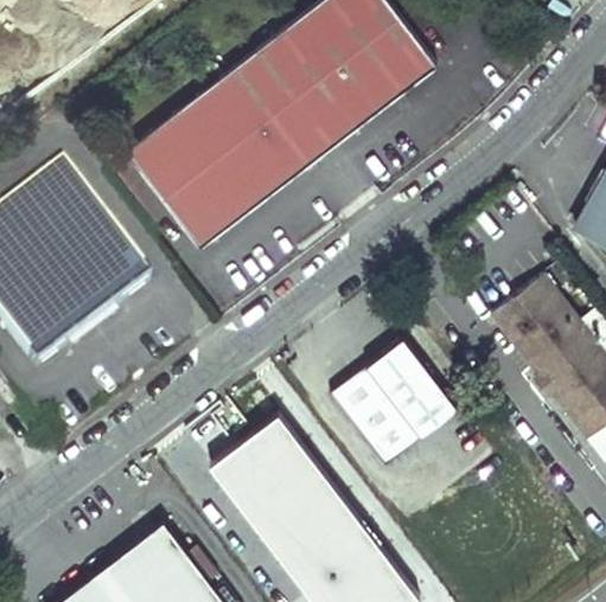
[(382,0),(324,0),(256,53),(335,140),(433,65),(382,0)]
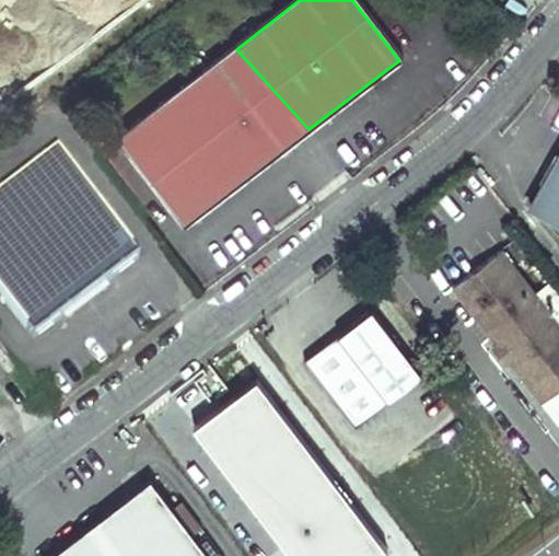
[(236,49),(116,141),(183,227),(309,129),(236,49)]
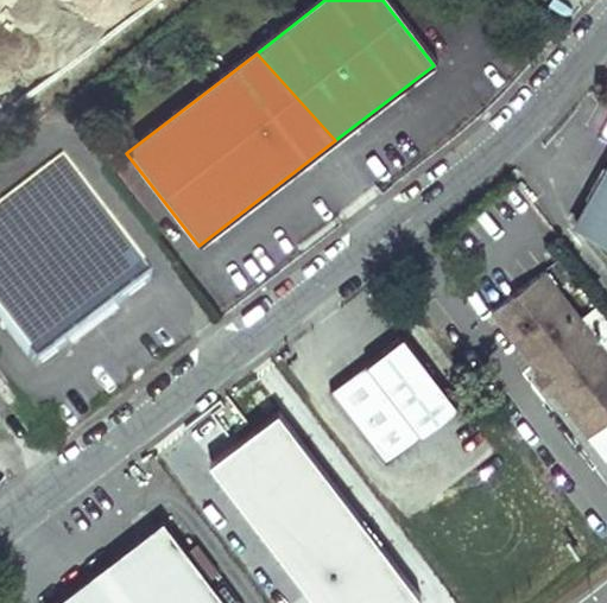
[(58,173),(0,217),(0,332),(33,375),(147,289),(58,173)]
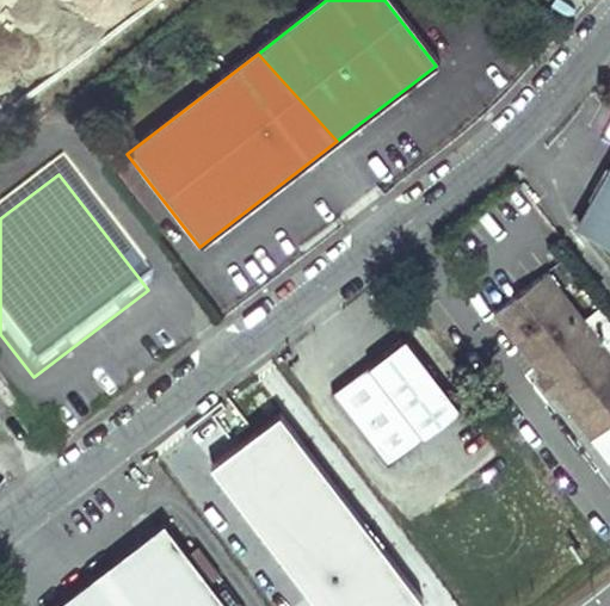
[(609,184),(583,235),(609,249),(609,184)]
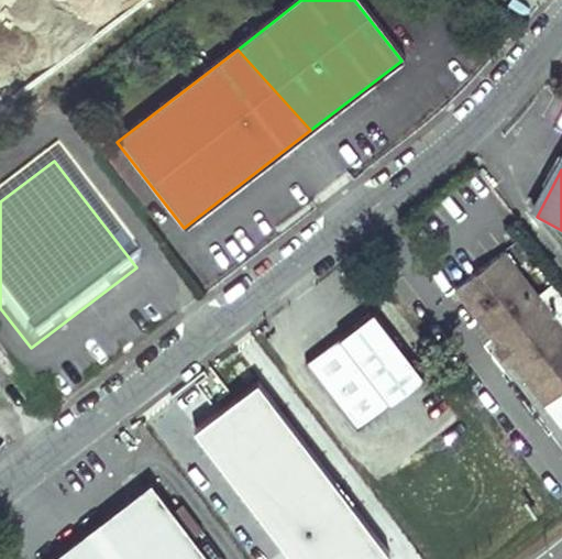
[(561,399),(561,327),(505,254),(455,292),(502,352),(515,368),(548,410),(561,399)]
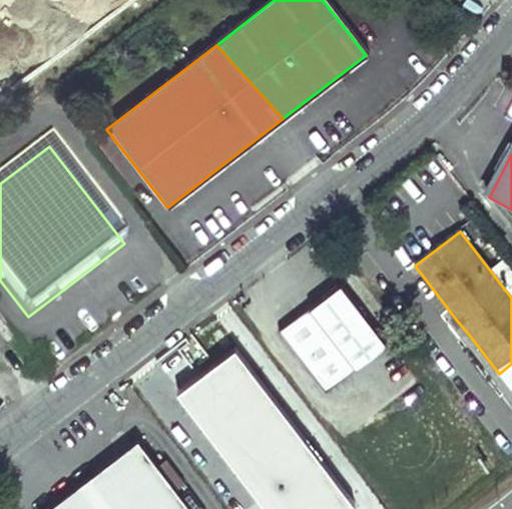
[(345,291),(281,339),(329,400),(392,352),(345,291)]
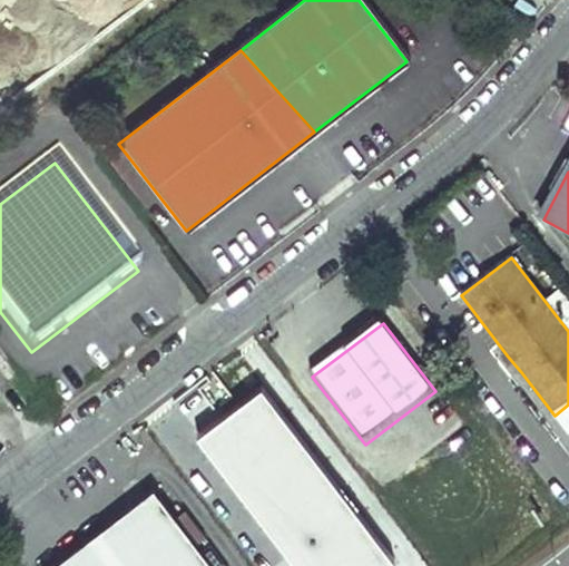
[(521,372),(508,357),(502,361),(514,377),(521,372)]
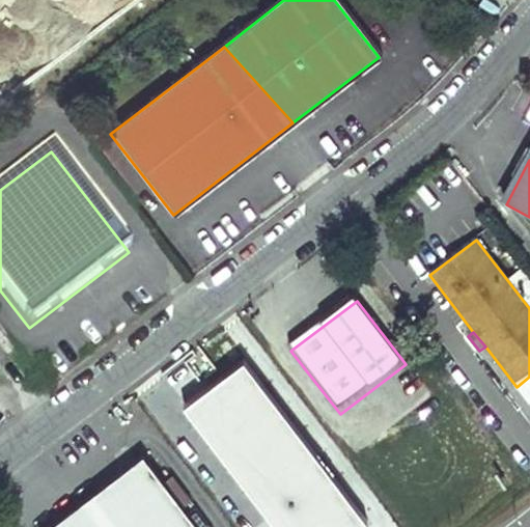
[(240,364),(183,412),(269,526),(371,526),(240,364)]
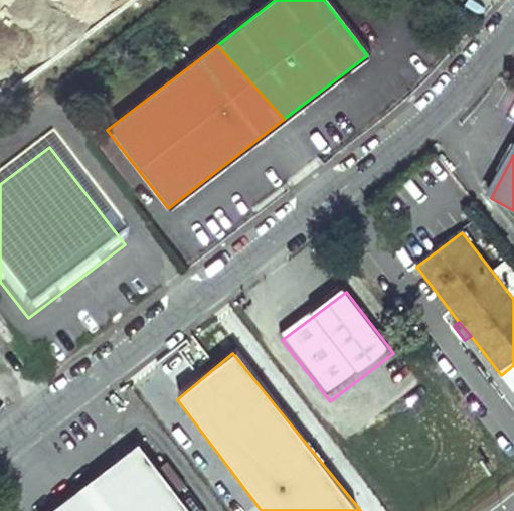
[(187,510),(138,445),(83,486),(50,510),(187,510)]
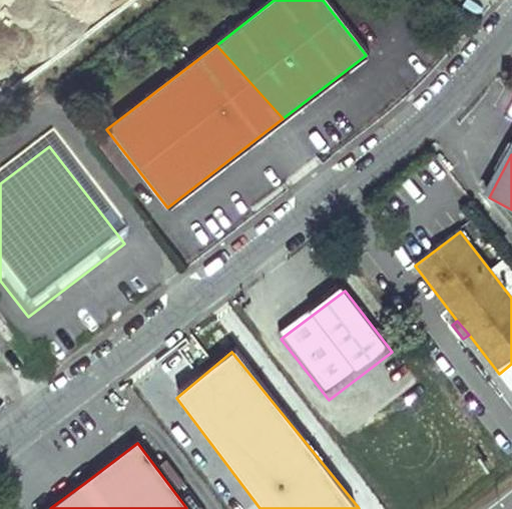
[(80,478),(39,508),(50,508),(83,484),(80,478)]
